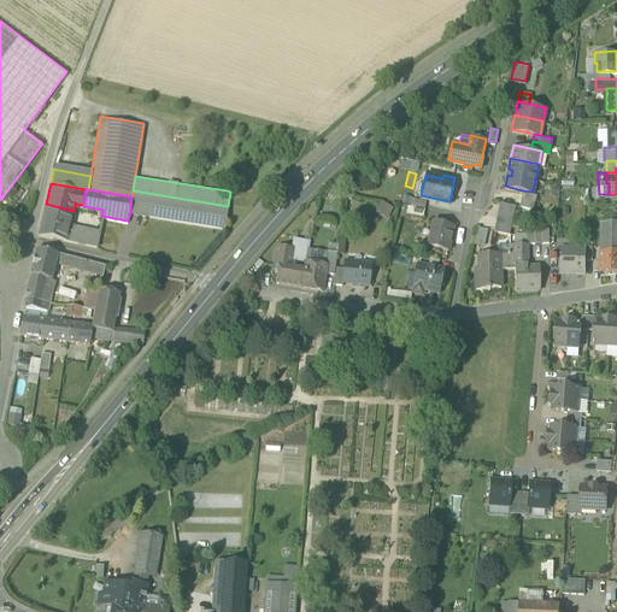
[(133,190),(131,196),(130,211),(224,227),(228,206),(133,190)]
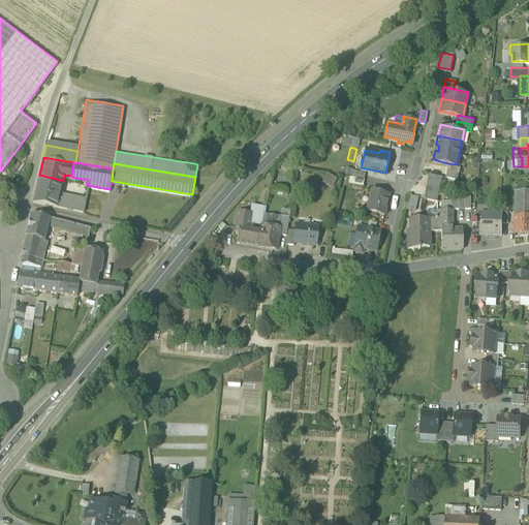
[(445,175),(457,178),(458,172),(459,172),(460,165),(457,164),(447,163),(445,175)]
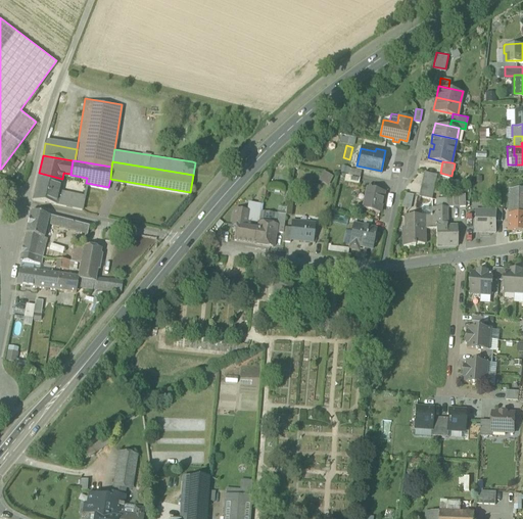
[(350,167),(348,173),(360,175),(361,169),(350,167)]
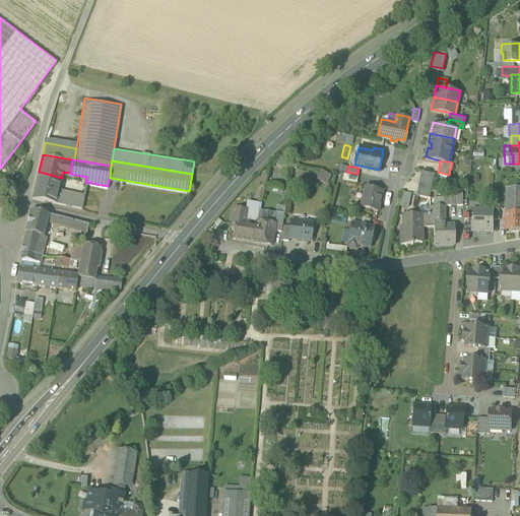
[(320,168),(318,178),(329,181),(331,171),(320,168)]
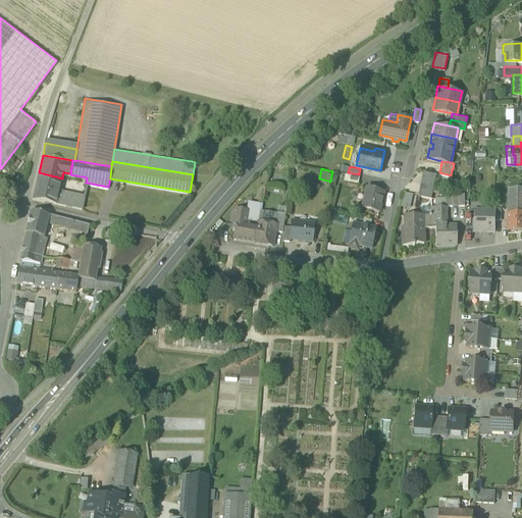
[(423,169),(420,182),(433,184),(436,172),(423,169)]
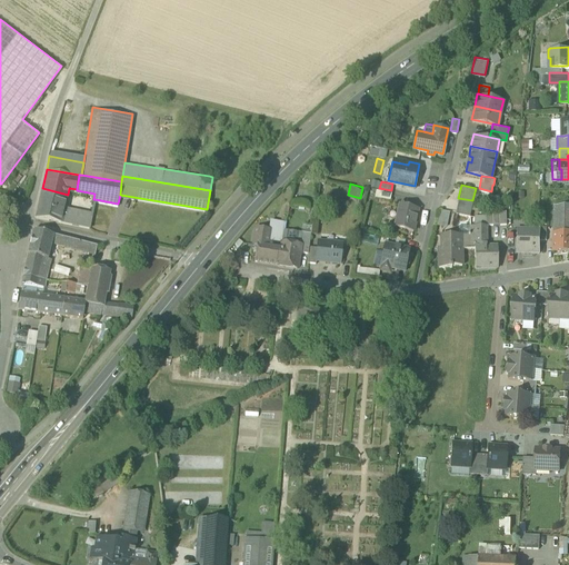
[(36,215),(61,220),(65,206),(67,198),(68,195),(42,188),(36,215)]
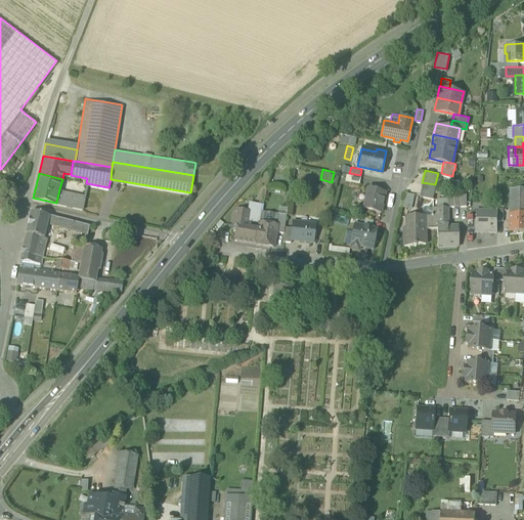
[(359,181),(360,175),(349,173),(348,179),(359,181)]
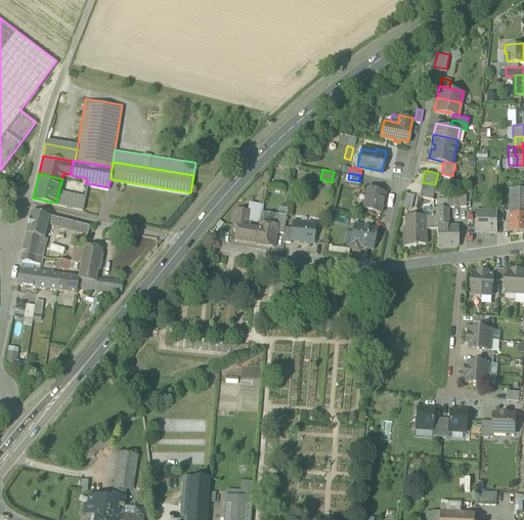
[(433,198),(435,184),(422,182),(420,195),(433,198)]
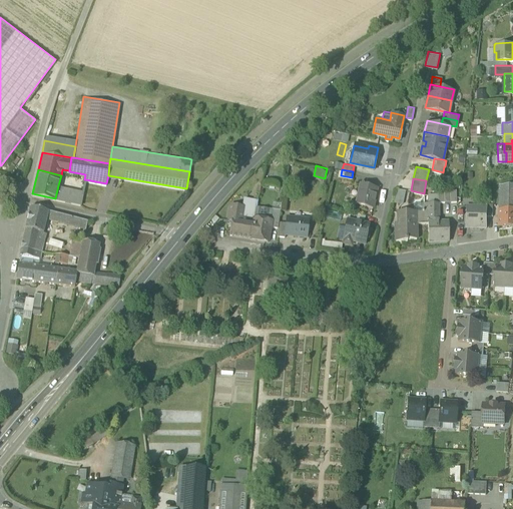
[(512,182),(500,182),(499,207),(512,206),(512,182)]
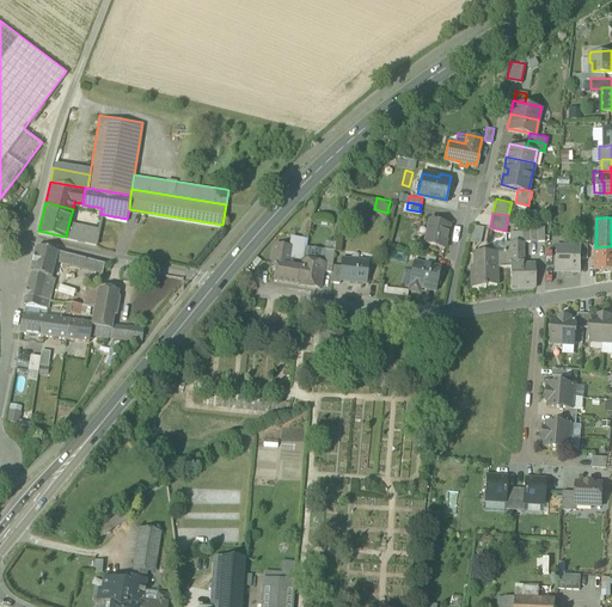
[(426,243),(445,246),(450,222),(432,219),(426,243)]
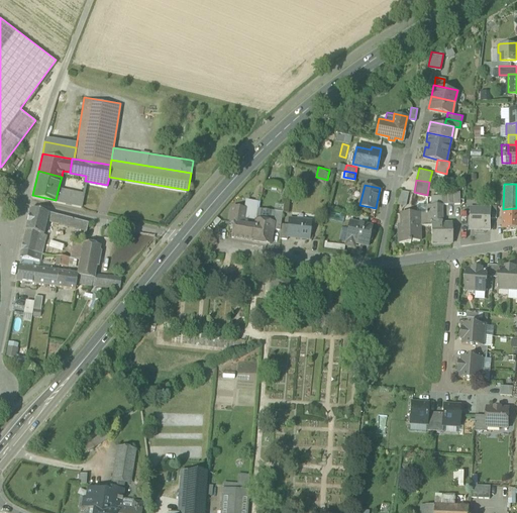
[(83,193),(59,187),(56,200),(81,205),(83,193)]
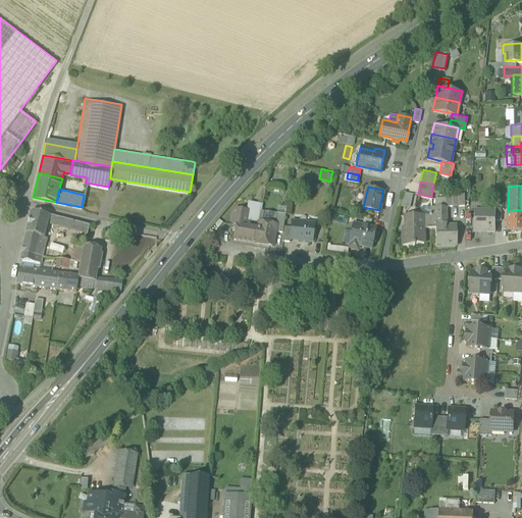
[(410,205),(413,192),(405,190),(402,203),(410,205)]
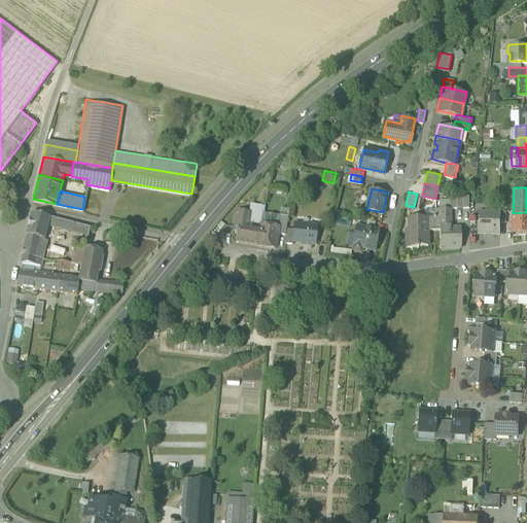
[(450,194),(451,206),(468,205),(468,193),(450,194)]
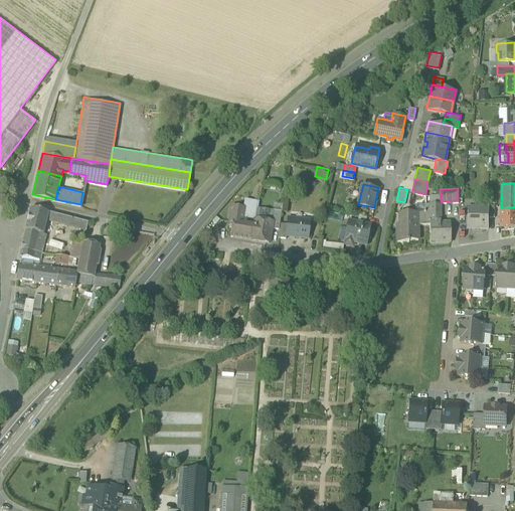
[(229,218),(233,218),(254,221),(254,217),(258,199),(244,198),(243,206),(231,205),(229,218)]
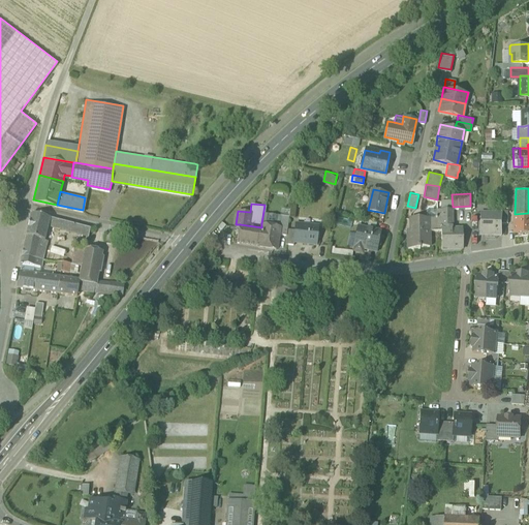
[(435,226),(435,228),(441,227),(452,227),(452,221),(452,207),(435,208),(435,216),(435,226)]
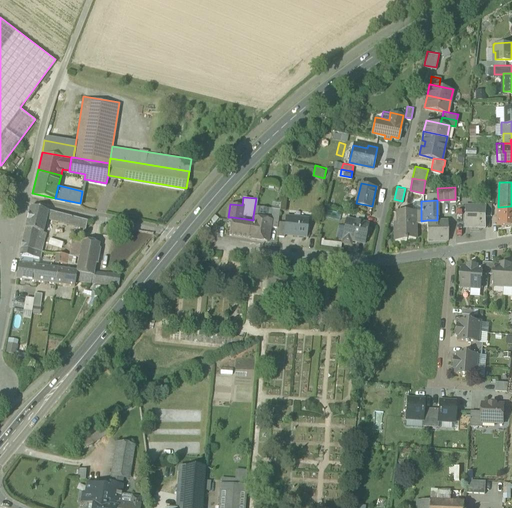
[(464,224),(485,225),(486,213),(486,203),(465,203),(464,224)]
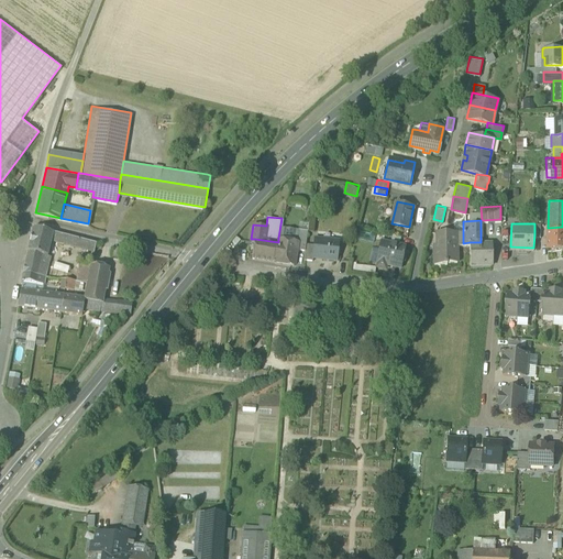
[(47,253),(52,238),(53,230),(33,226),(28,249),(47,253)]
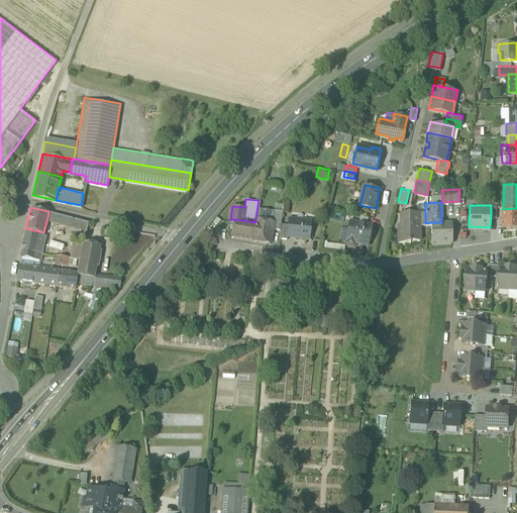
[(516,208),(503,209),(503,226),(516,225),(516,208)]
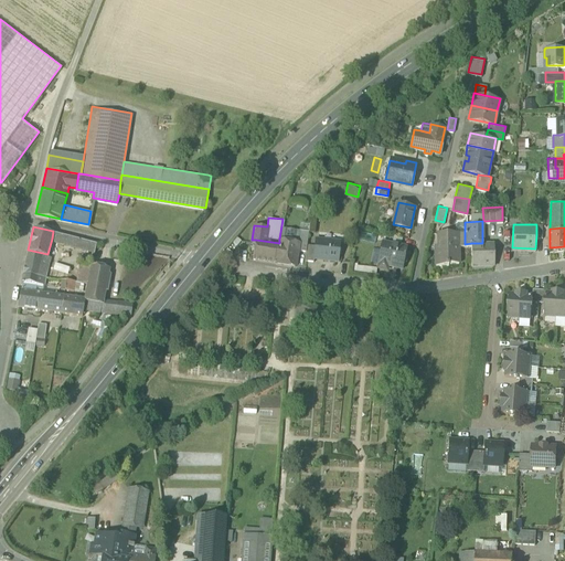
[(297,247),(306,250),(307,243),(309,230),(299,229),(297,242),(298,242),(297,247)]
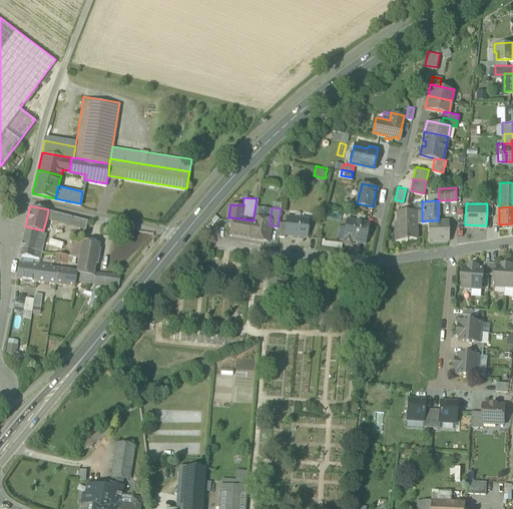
[(417,236),(416,219),(416,208),(398,209),(398,220),(395,220),(396,238),(407,238),(407,237),(417,236)]
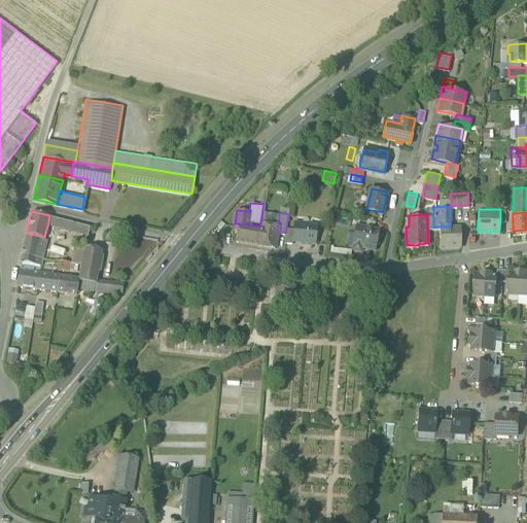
[(61,218),(49,215),(48,222),(60,225),(61,218)]
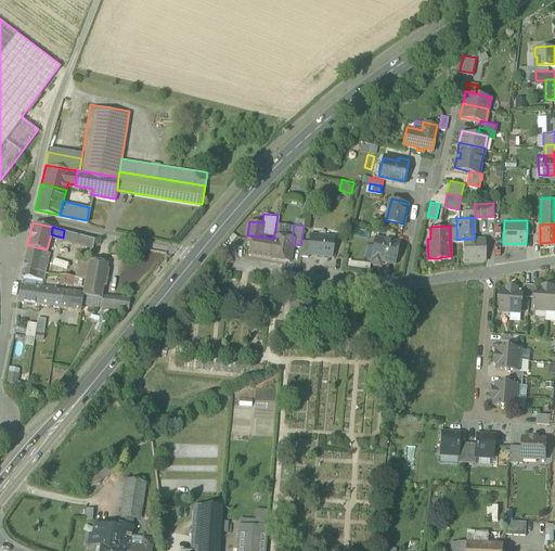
[(63,238),(92,245),(94,238),(64,230),(63,238)]
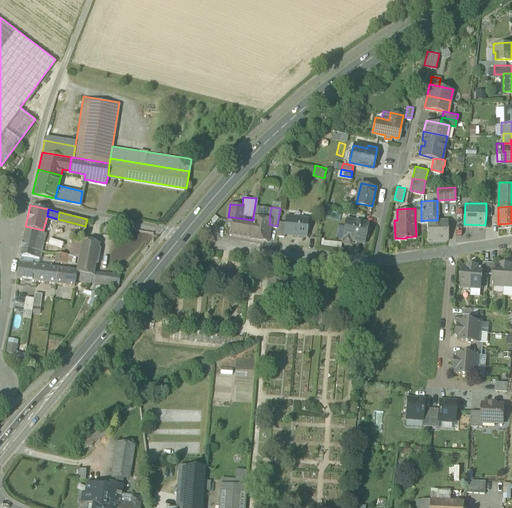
[(285,232),(306,234),(308,217),(286,215),(285,221),(284,232),(285,232)]
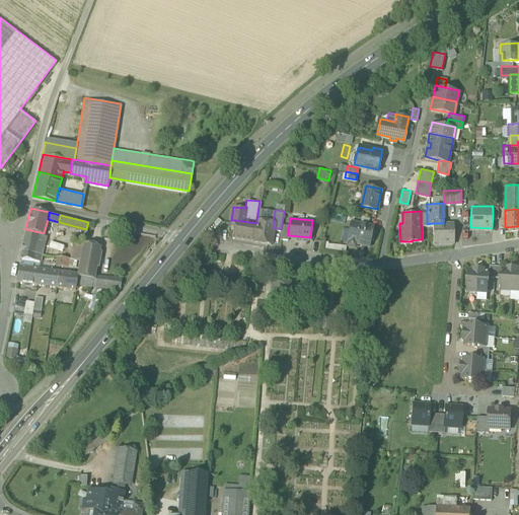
[(273,222),(256,219),(256,223),(253,238),(253,239),(254,239),(270,241),(270,242),(271,242),(273,227),(274,222),(273,222)]
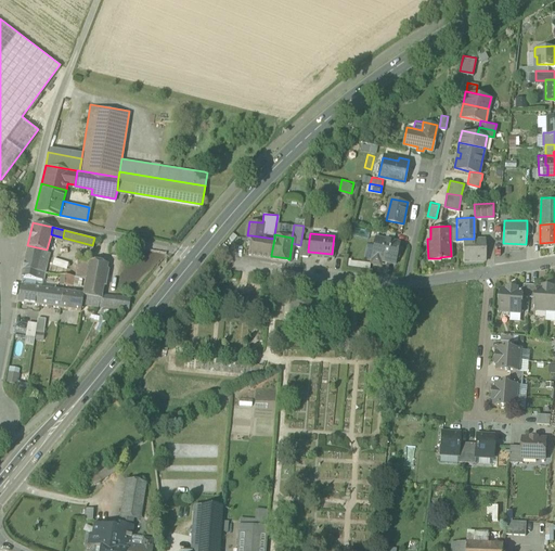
[(271,255),(274,239),(252,235),(248,252),(271,255)]
